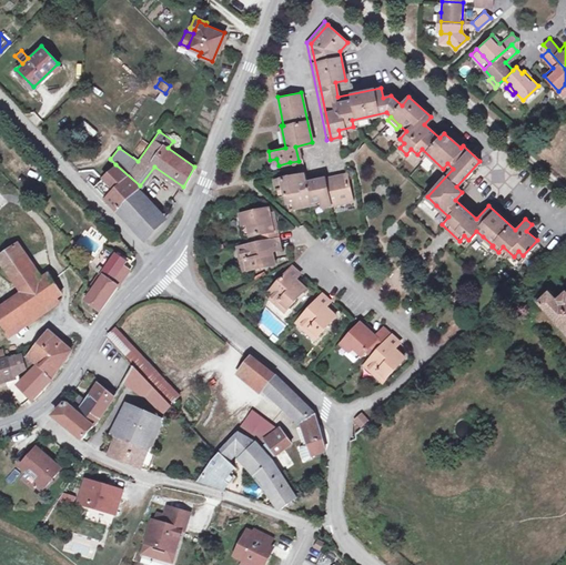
[(101,177),(92,185),(114,209),(133,191),(140,185),(115,164),(101,177)]
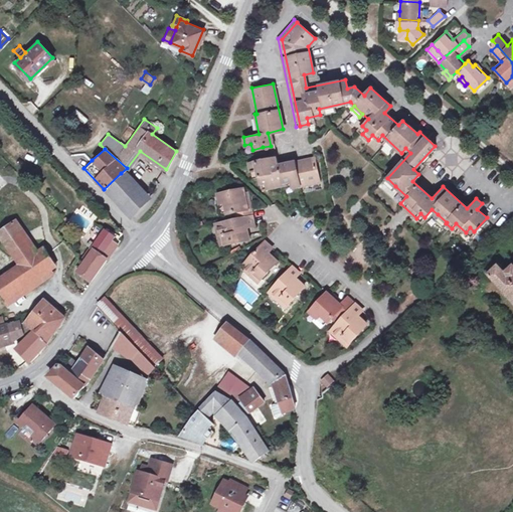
[(318,179),(313,156),(275,165),(273,157),(248,163),(250,170),(257,169),(260,182),(266,181),(267,187),(285,183),(285,181),(290,180),(291,186),(307,183),(307,181),(318,179)]
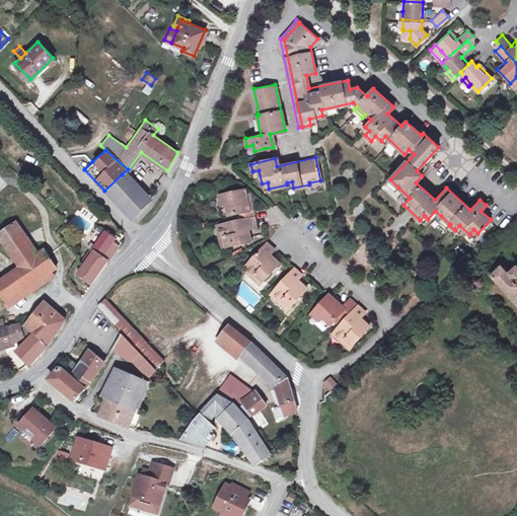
[(122,174),(104,191),(132,218),(147,201),(122,174)]
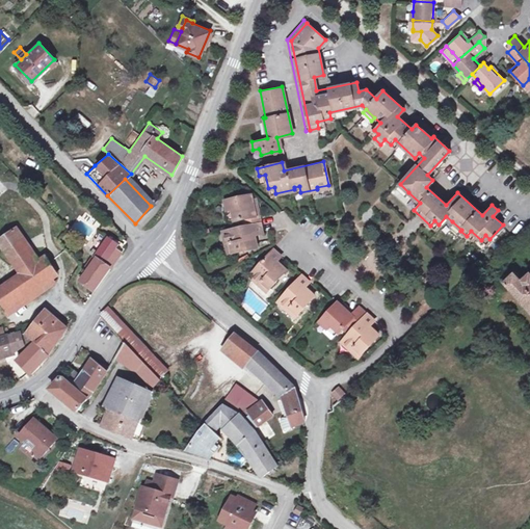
[(408,192),(400,184),(397,188),(405,196),(408,192)]
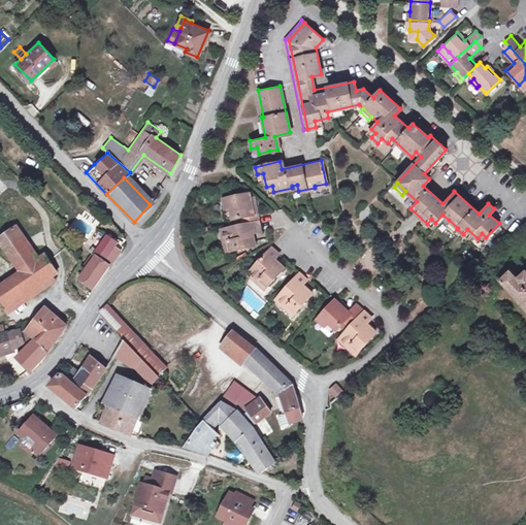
[(259,229),(258,220),(256,211),(253,212),(250,196),(249,192),(222,197),(224,206),(229,205),(231,216),(231,217),(237,216),(239,224),(221,227),(223,240),(227,240),(229,249),(255,243),(252,231),(259,229)]
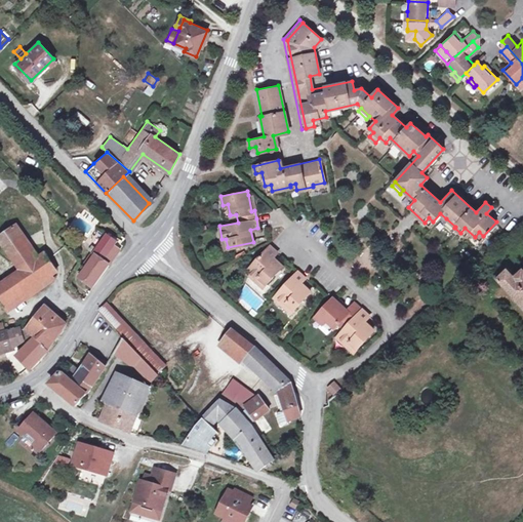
[(260,225),(274,222),(272,214),(258,217),(260,225)]
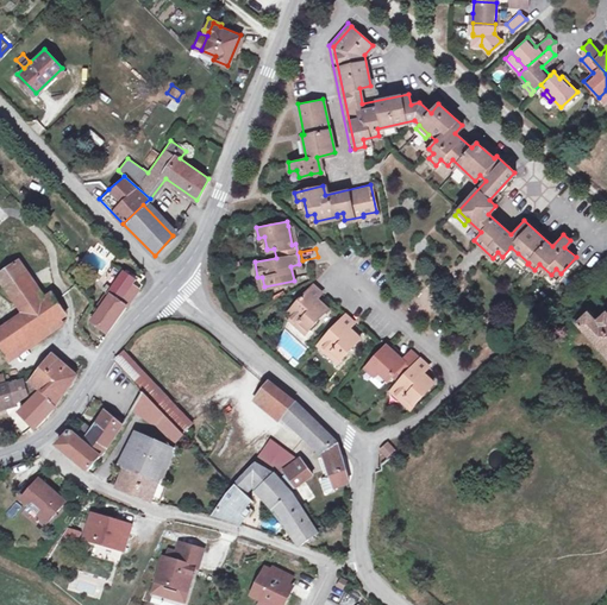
[(529,263),(518,253),(514,258),(524,266),(527,264),(529,263)]
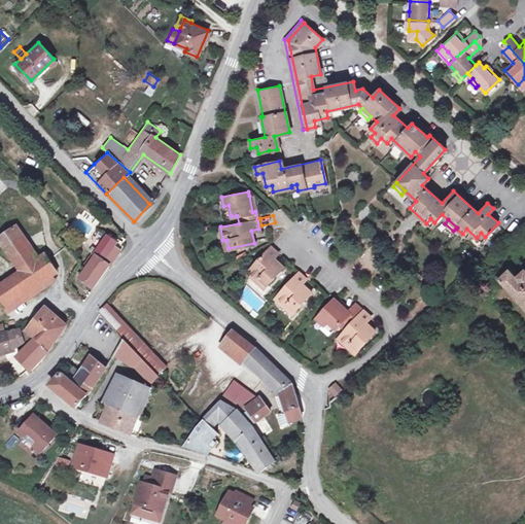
[(0,241),(20,269),(36,256),(14,225),(0,236),(0,241)]
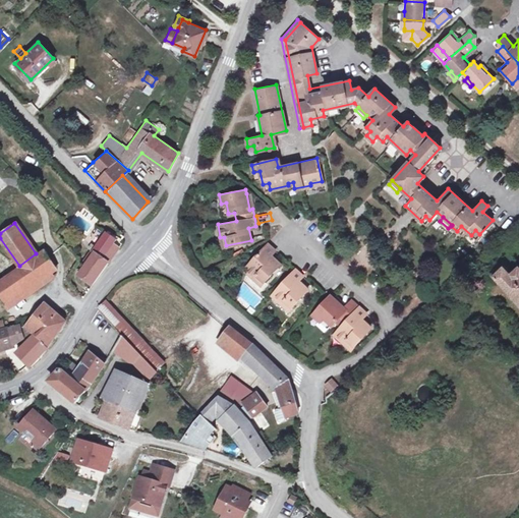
[(77,273),(92,282),(120,241),(105,229),(95,244),(91,249),(90,250),(89,249),(81,260),(84,263),(77,273)]
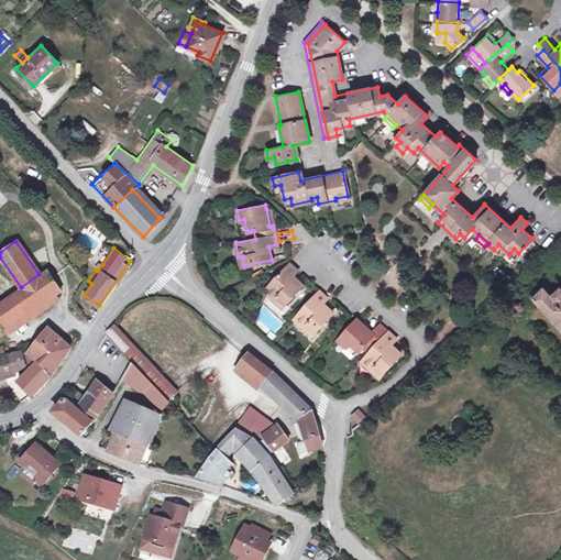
[(98,260),(94,266),(98,270),(102,264),(98,260)]
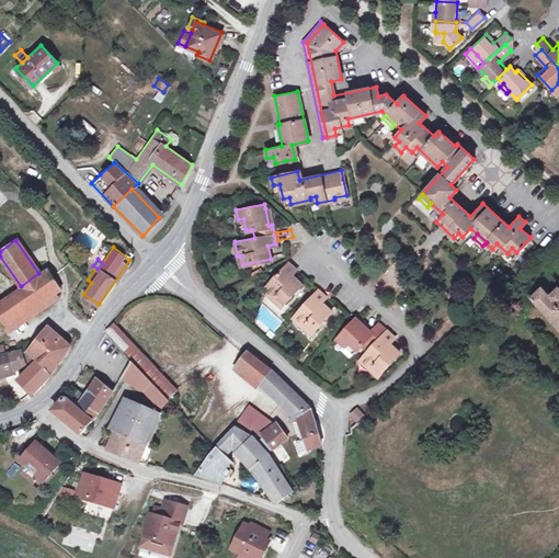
[(283,303),(300,283),(291,273),(296,269),(288,261),(262,289),(273,299),(276,296),(283,303)]
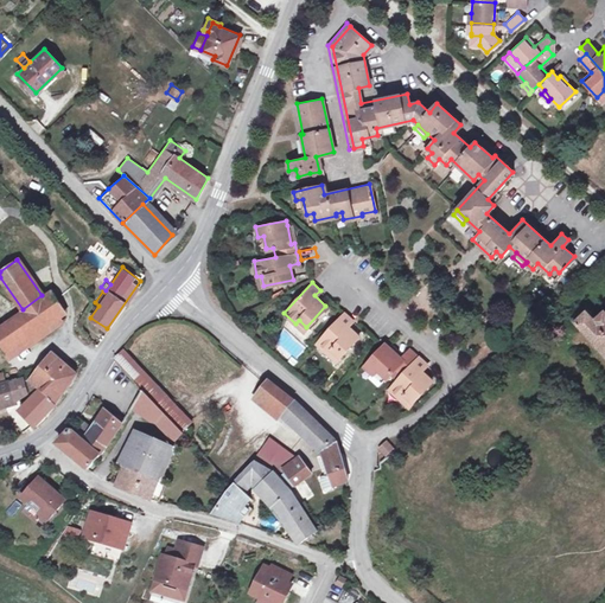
[(23,309),(21,310),(36,332),(58,315),(57,313),(62,308),(50,290),(42,295),(23,309)]
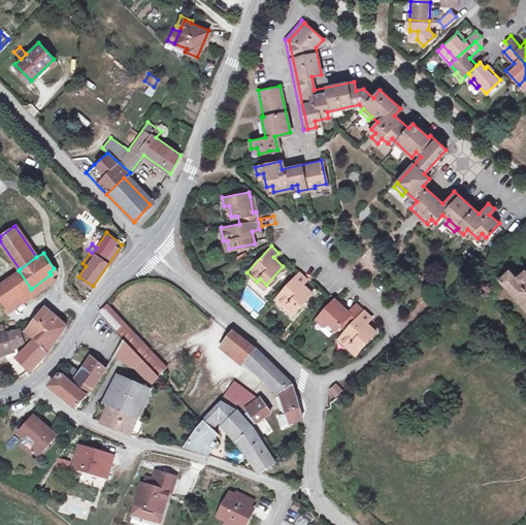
[(525,271),(525,270),(519,275),(510,265),(497,276),(525,309),(525,271)]
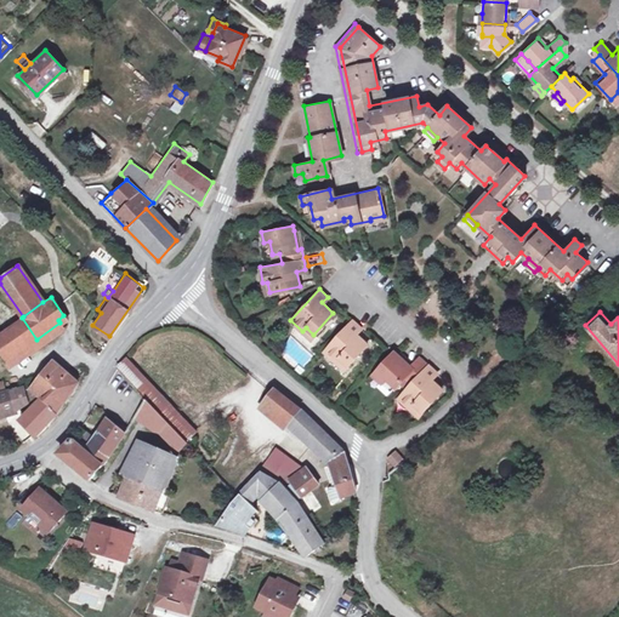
[(22,318),(0,332),(0,356),(4,363),(37,340),(22,318)]
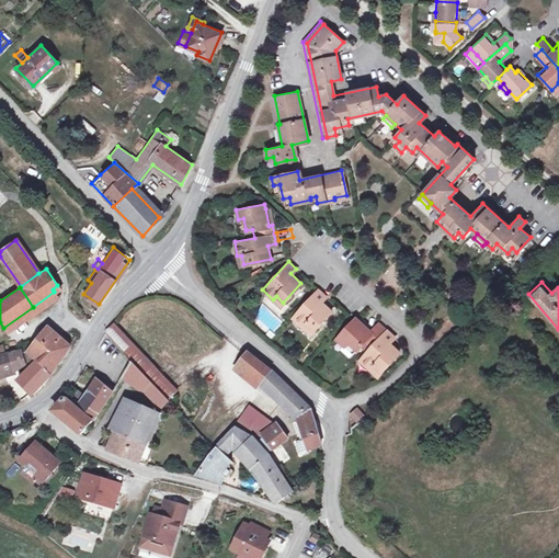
[(312,329),(331,310),(320,300),(326,295),(318,288),(292,317),(303,327),(306,323),(312,329)]
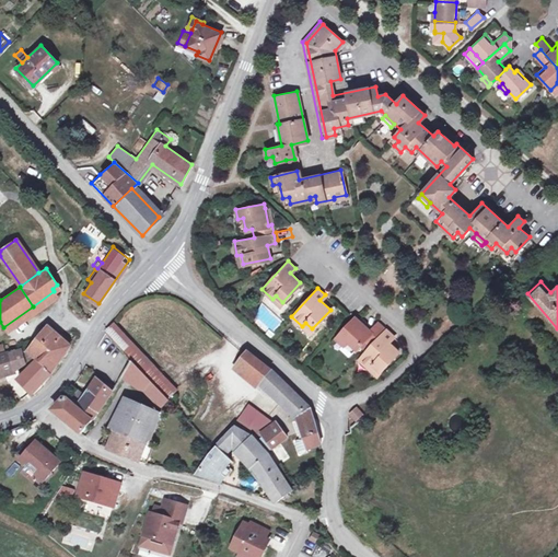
[(282,302),(276,296),(272,299),(279,305),(282,302)]
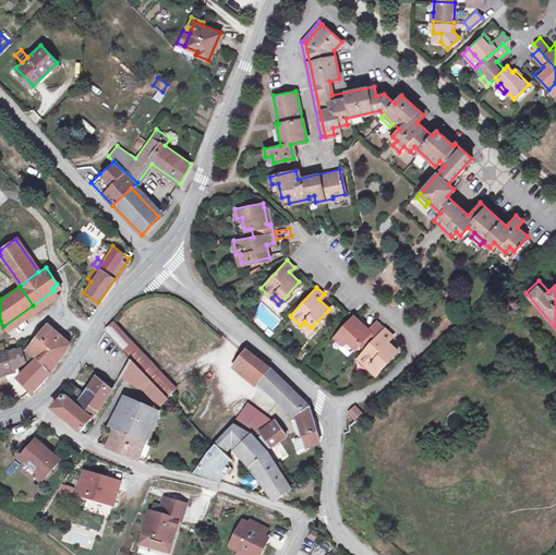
[(396,349),(386,340),(391,334),(385,327),(376,320),(370,326),(367,328),(357,318),(353,315),(334,336),(341,344),(346,339),(353,347),(354,348),(359,342),(365,348),(357,357),(367,366),(371,363),(377,370),(396,349)]
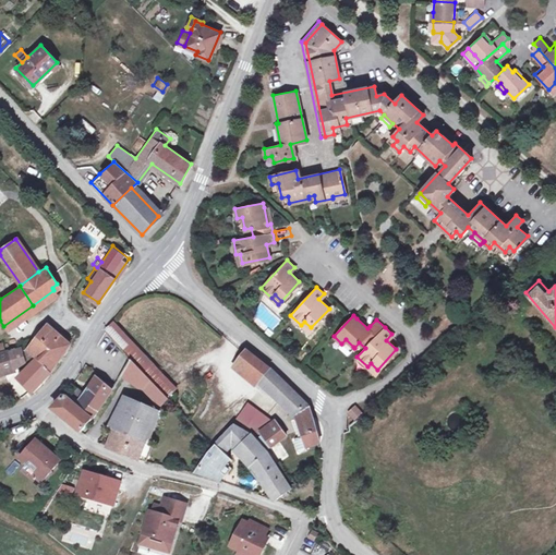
[(370,326),(359,315),(357,318),(367,328),(370,326)]
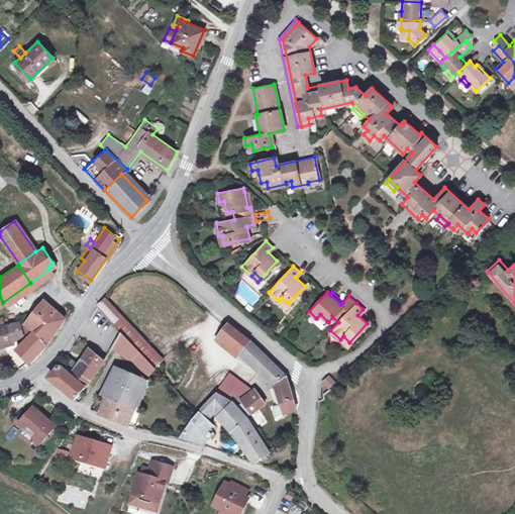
[(288,303),(282,298),(279,301),(285,307),(288,303)]
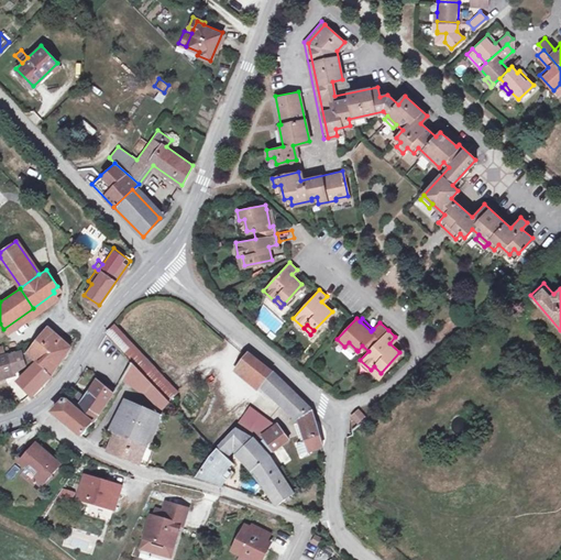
[(26,350),(25,351),(37,361),(61,338),(48,327),(33,347),(28,343),(24,349),(26,350)]
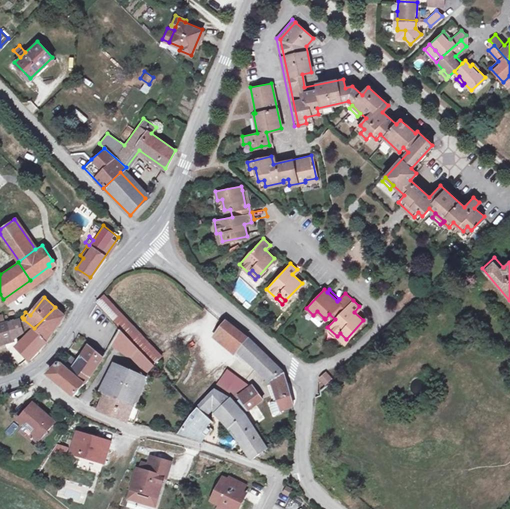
[(55,307),(34,328),(45,339),(49,334),(61,318),(63,314),(55,307)]
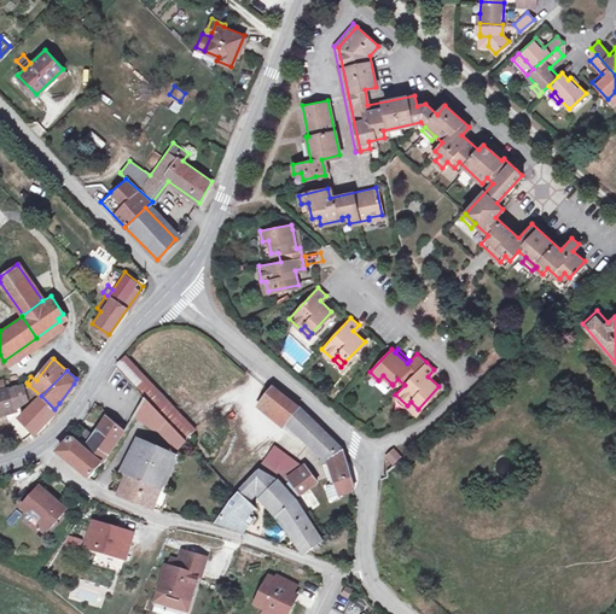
[(391,384),(383,375),(378,380),(387,387),(391,384)]
